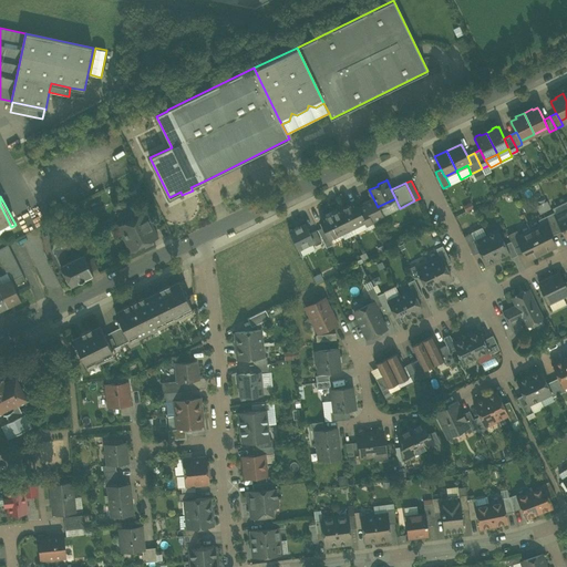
[(363,204),(364,206),(372,222),(374,220),(383,216),(379,206),(378,207),(373,198),(363,204)]
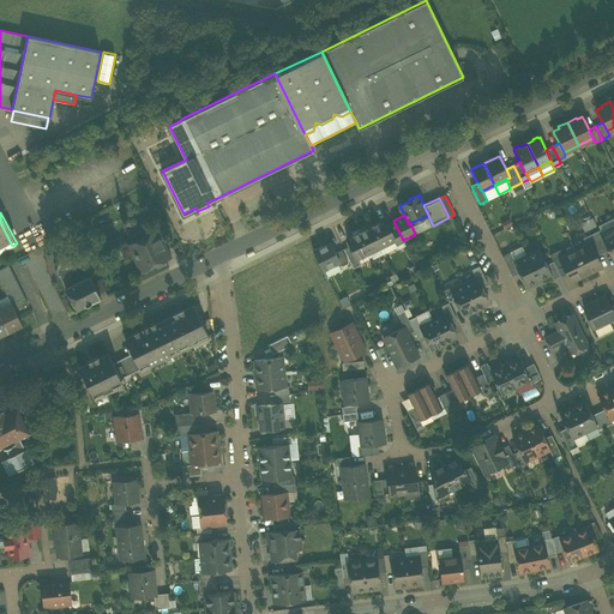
[(410,223),(415,234),(433,226),(428,215),(410,223)]
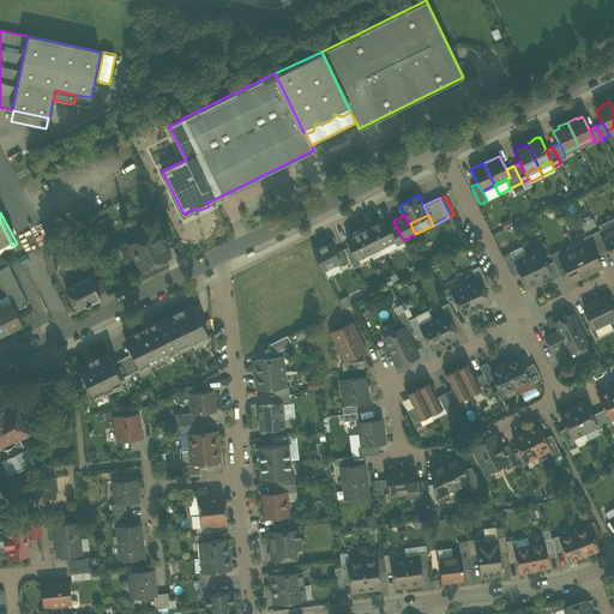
[(593,216),(581,222),(585,229),(596,224),(593,216)]
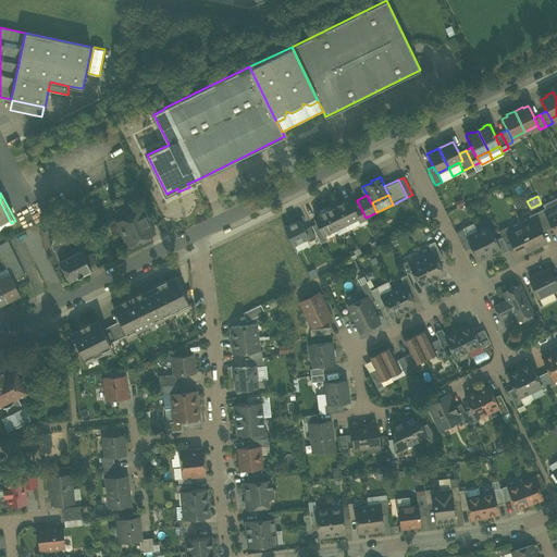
[(544,208),(546,212),(556,206),(556,197),(543,205),(544,208)]
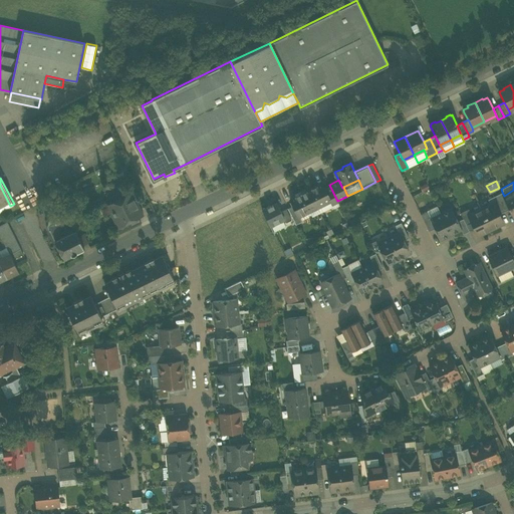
[(311,188),(311,189),(319,206),(330,201),(325,190),(322,184),(317,186),(317,185),(311,188)]
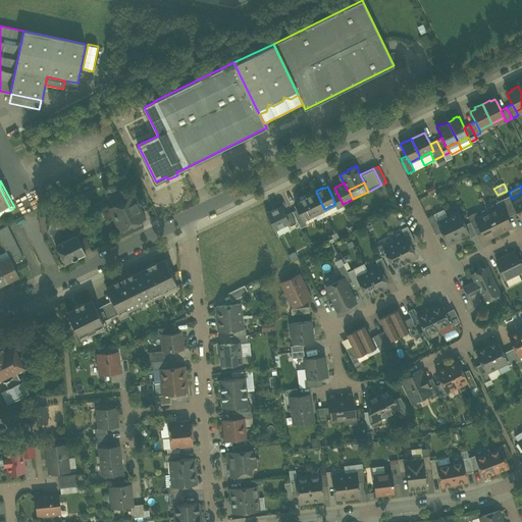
[(0,214),(10,209),(0,189),(0,214)]
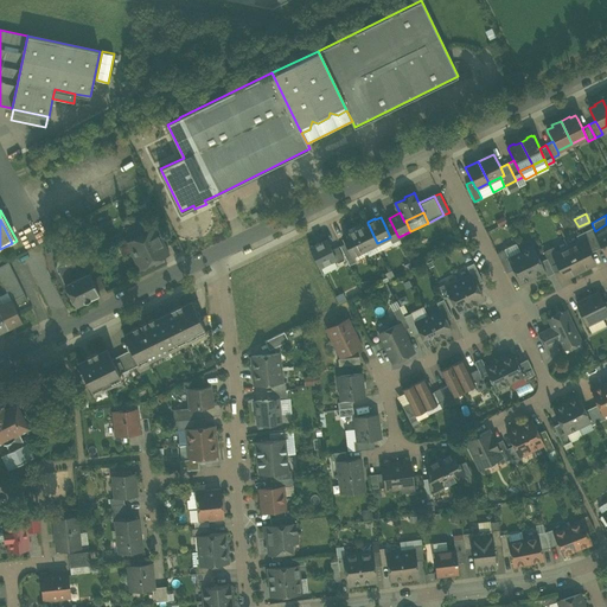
[(391,241),(398,237),(390,221),(384,224),(390,237),(391,241)]
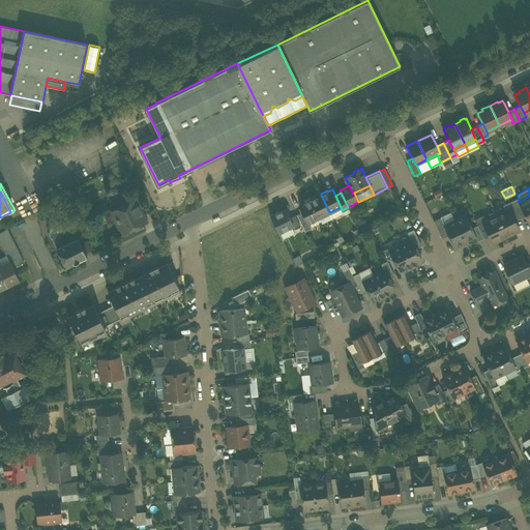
[(319,217),(329,212),(321,195),(317,197),(317,196),(316,197),(310,199),(319,217)]
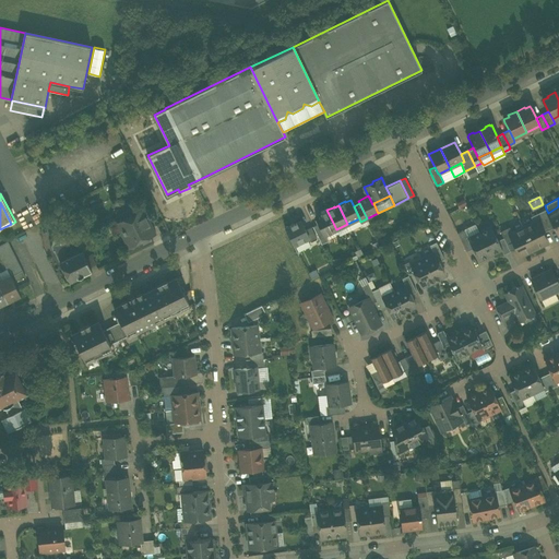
[(558,206),(548,213),(547,213),(555,227),(558,236),(558,206)]
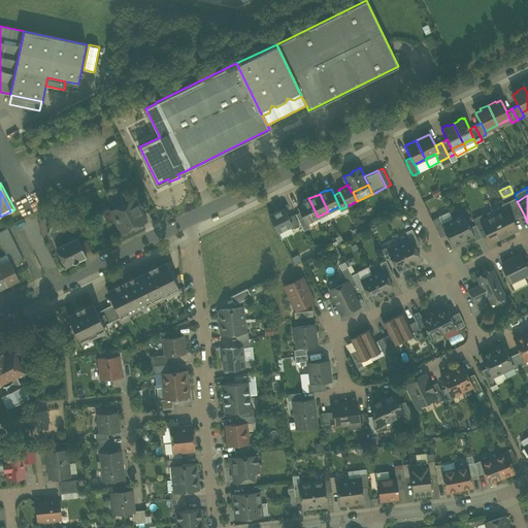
[(516,197),(509,200),(518,217),(524,215),(517,201),(518,201),(516,197)]
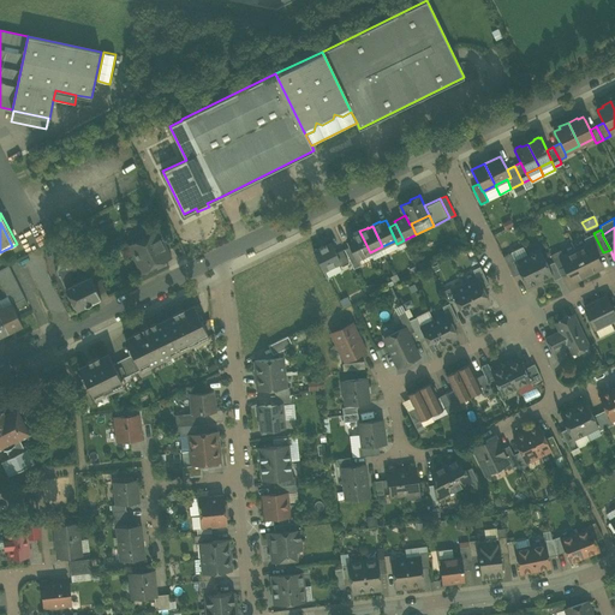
[(357,258),(370,252),(359,231),(352,234),(353,236),(347,238),(351,246),(357,258)]
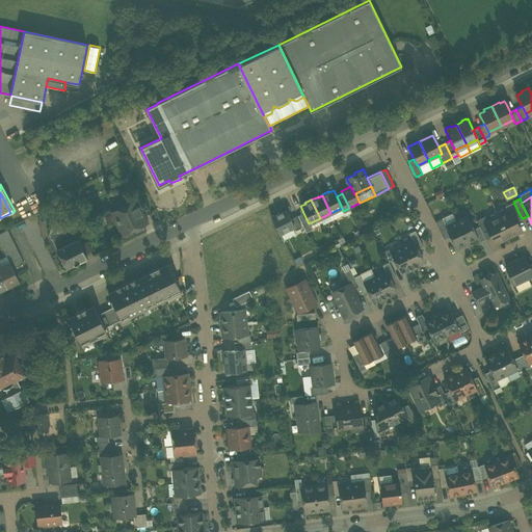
[(123,233),(134,228),(142,223),(147,221),(140,209),(137,202),(113,213),(113,214),(115,213),(118,219),(117,219),(118,221),(117,222),(123,233)]
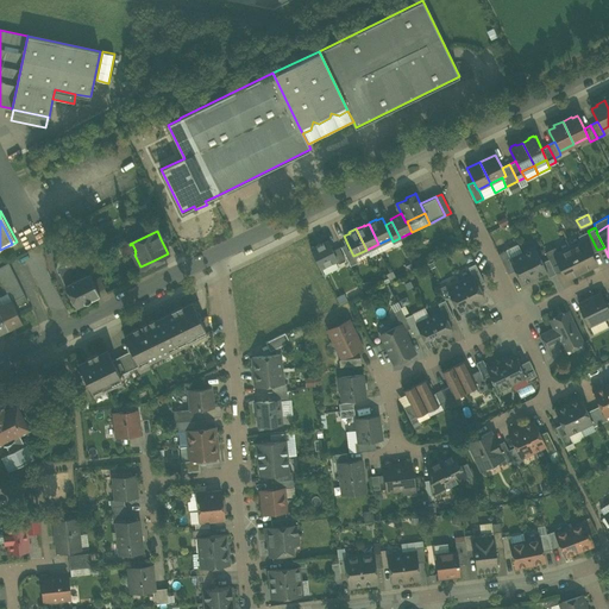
[(591,253),(597,250),(588,231),(578,236),(582,242),(585,240),(591,253)]
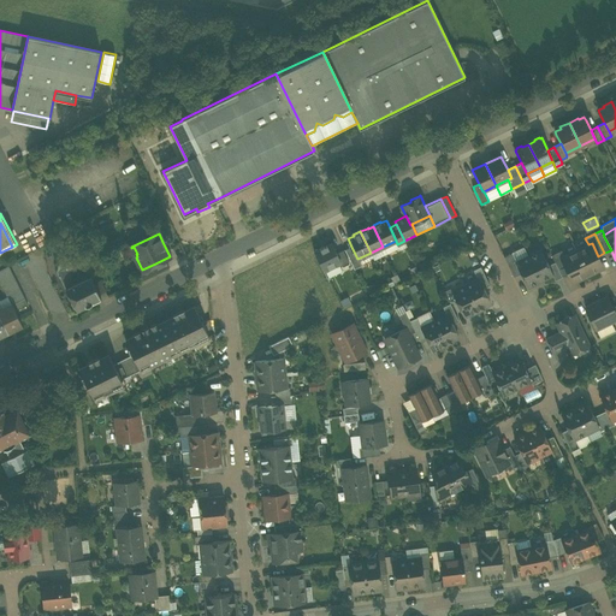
[(396,241),(383,247),(388,254),(400,248),(397,244),(396,241)]
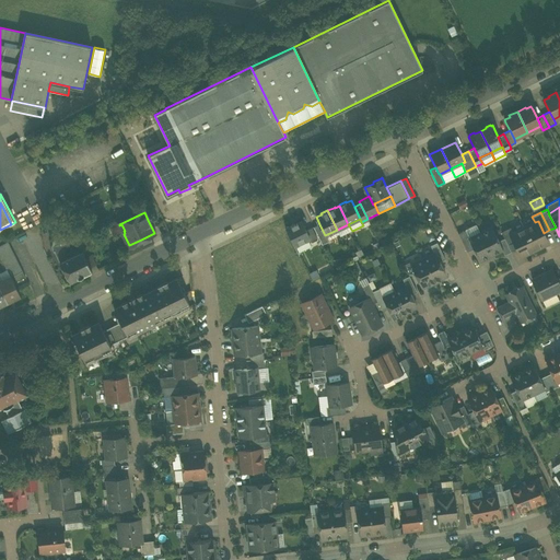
[(306,230),(302,221),(286,229),(294,246),(300,243),(308,240),(310,238),(306,230)]
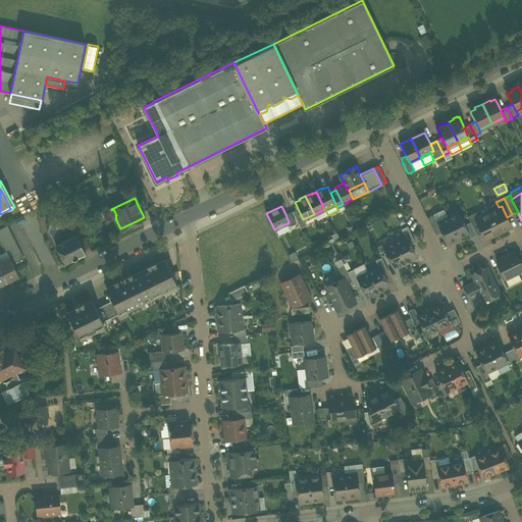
[(499,207),(488,212),(499,232),(511,226),(507,217),(502,206),(499,207)]
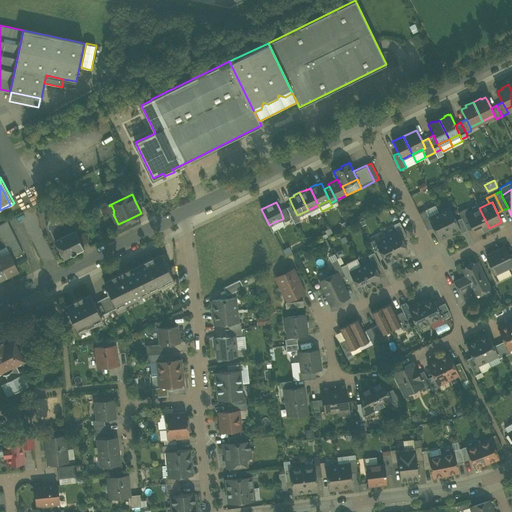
[(287,207),(295,223),(300,221),(297,215),(292,205),(287,207)]
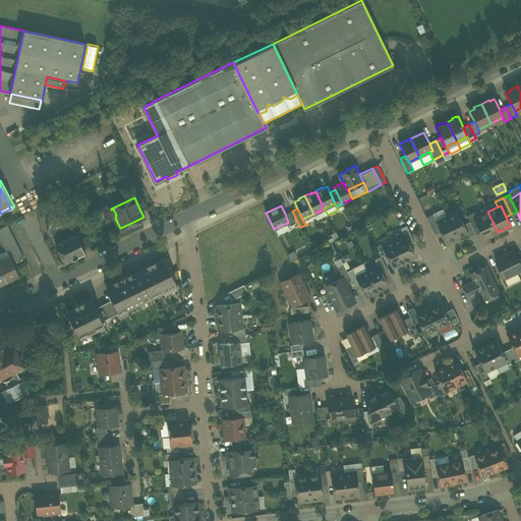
[(324,209),(313,214),(316,220),(328,215),(324,209)]
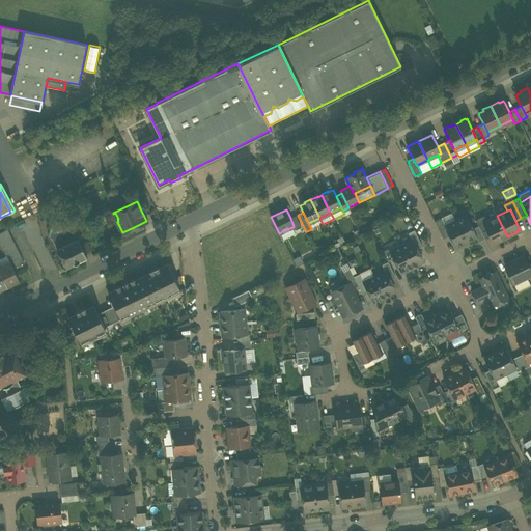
[(467,215),(455,220),(466,242),(476,236),(477,236),(473,228),(467,215)]
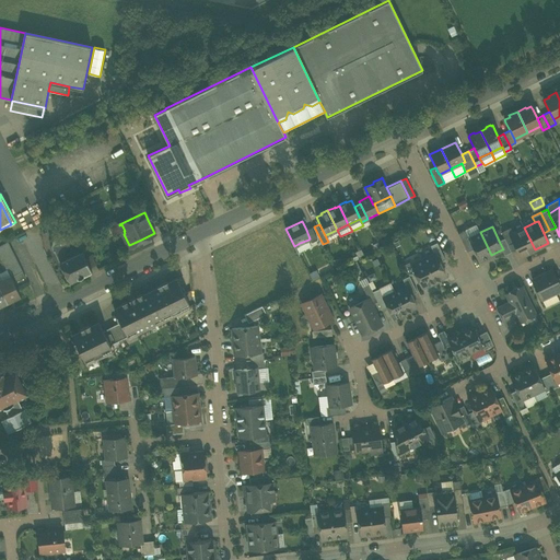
[(317,240),(312,228),(306,230),(310,238),(312,242),(317,240)]
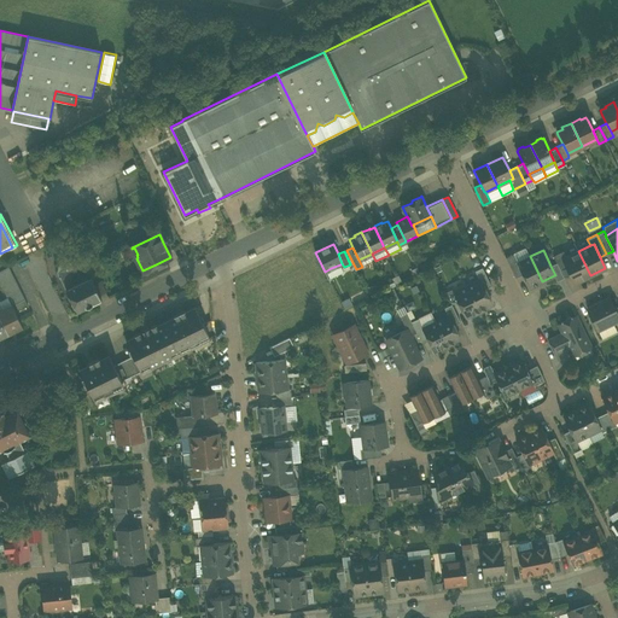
[(553,256),(557,263),(563,275),(570,272),(563,260),(566,257),(564,251),(553,256)]
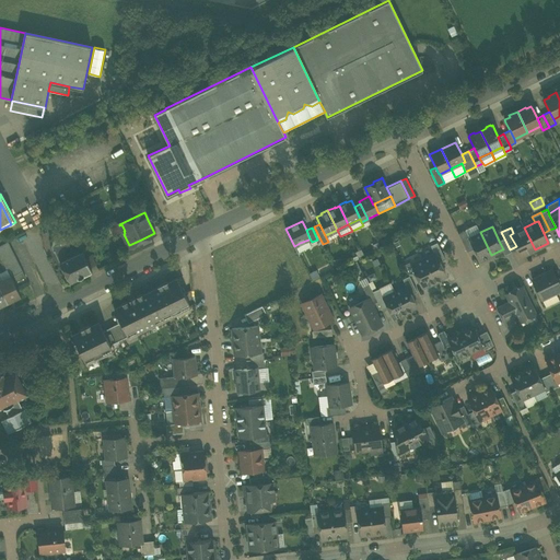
[(521,256),(535,249),(524,228),(513,233),(510,235),(516,246),(521,256)]
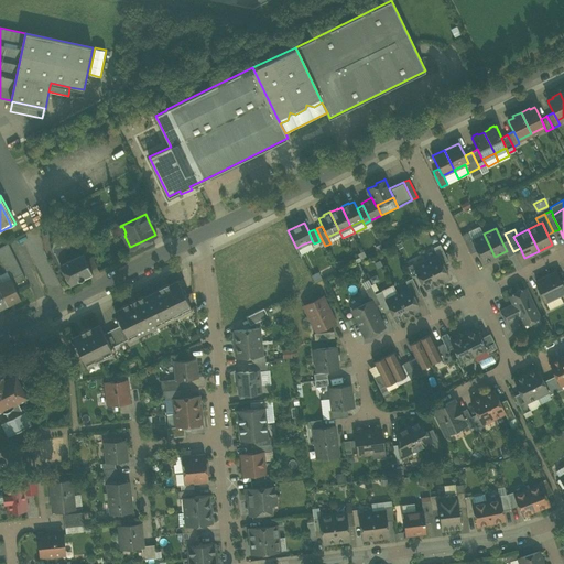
[(52,247),(61,263),(68,259),(62,248),(77,241),(73,231),(53,241),(53,242),(52,247)]
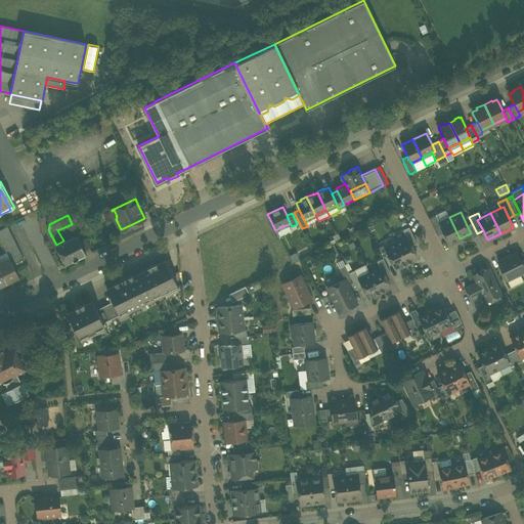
[(429,218),(437,234),(443,232),(438,223),(439,222),(435,215),(429,218)]
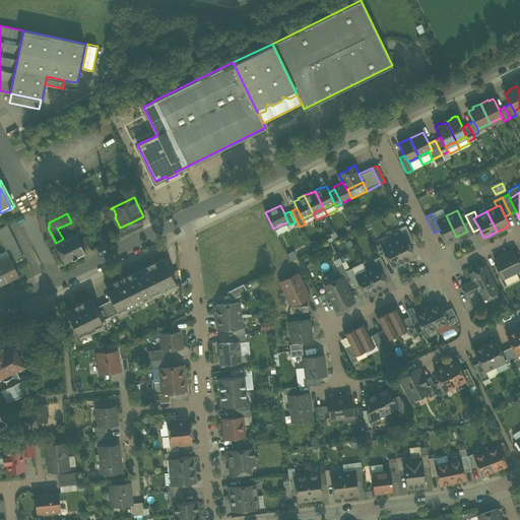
[(445,242),(456,237),(446,215),(436,220),(435,221),(440,231),(445,242)]
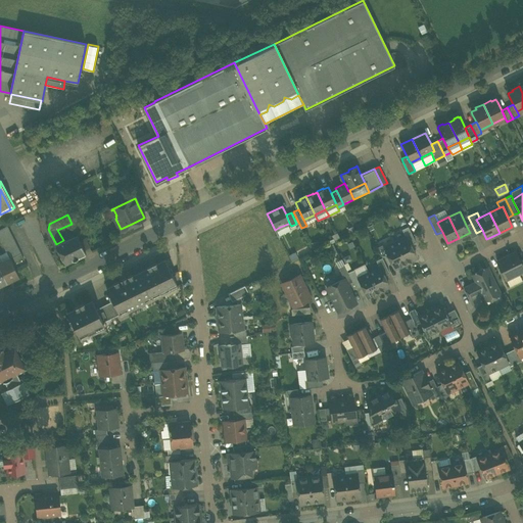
[(132,224),(134,230),(143,225),(140,220),(132,224)]
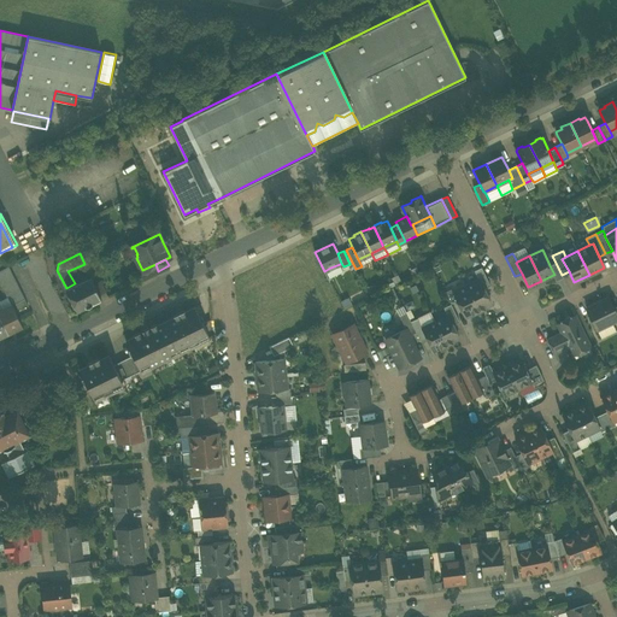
[(562,275),(556,263),(550,265),(554,275),(553,275),(556,281),(563,277),(562,275)]
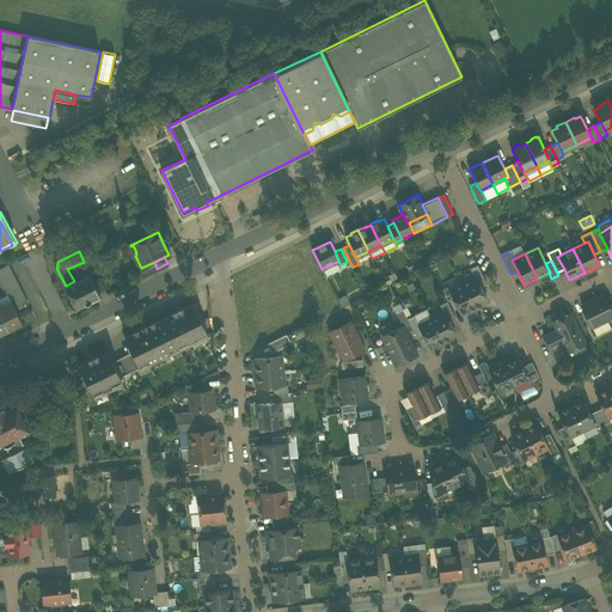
[(134,270),(138,277),(157,269),(154,262),(141,268),(134,270)]
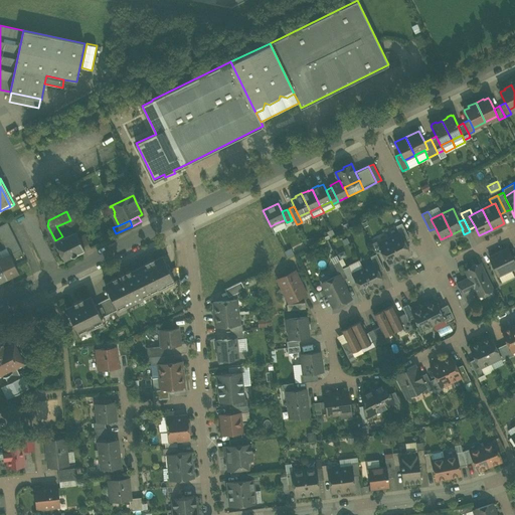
[(284,220),(276,223),(278,228),(286,224),(284,220)]
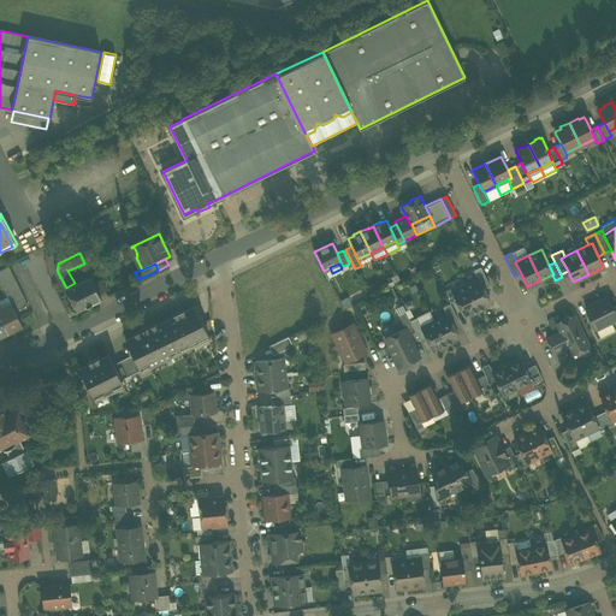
[(0,270),(0,277),(12,272),(9,265),(0,270)]
